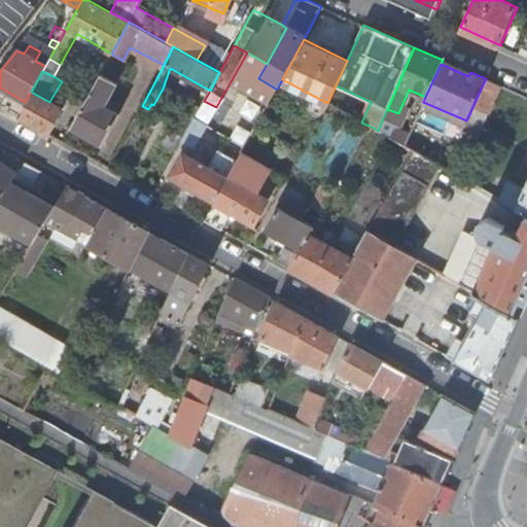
[(492,99),(498,84),(486,78),(479,94),(492,99)]
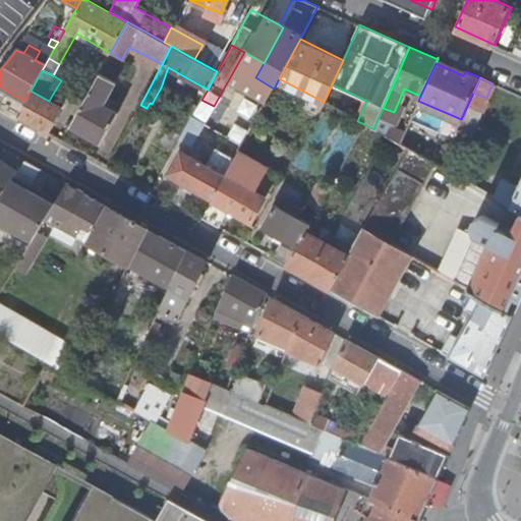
[(24,101),(16,116),(48,132),(61,108),(59,107),(49,101),(31,91),(24,101)]
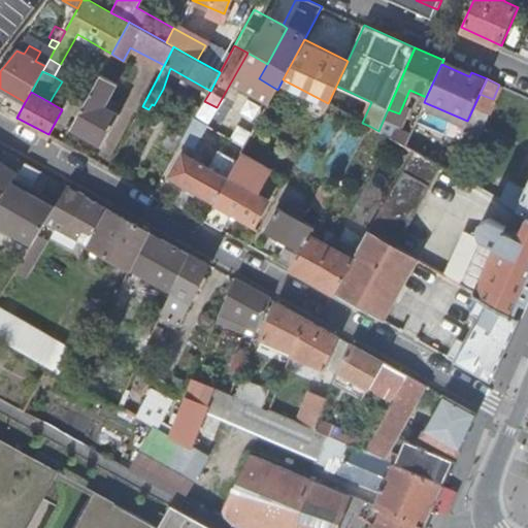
[(480,129),(493,99),(480,94),(467,121),(467,123),(480,129)]
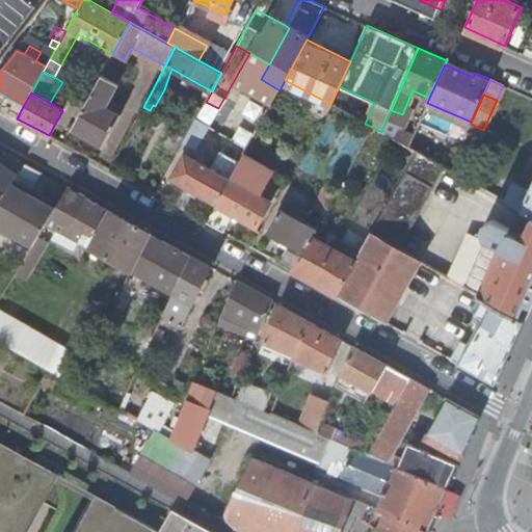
[(50,103),(60,109),(64,102),(54,96),(50,103)]
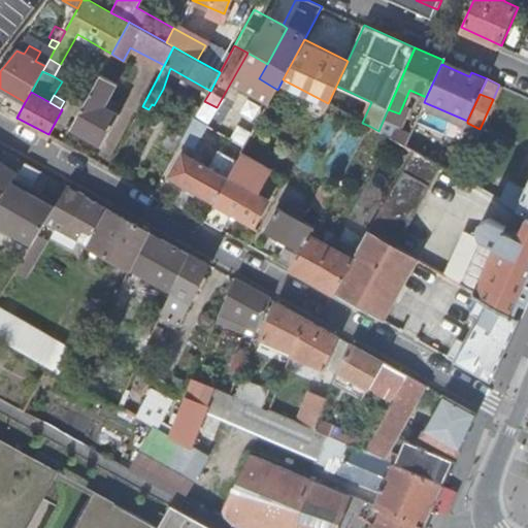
[(89,97),(71,129),(102,145),(120,114),(89,97)]
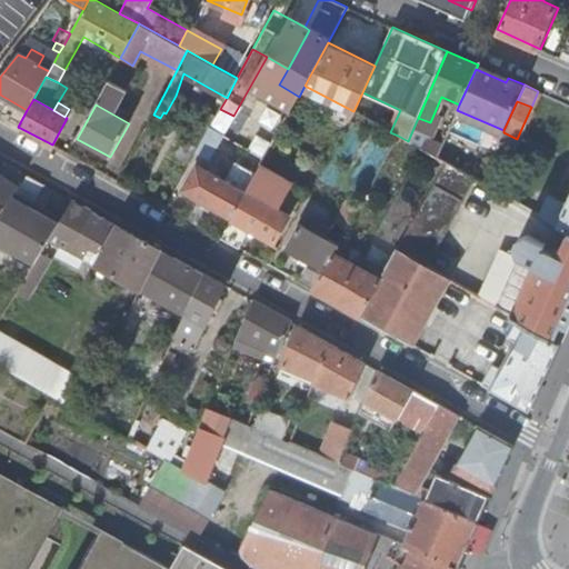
[(223,135),(233,116),(220,109),(210,128),(223,135)]
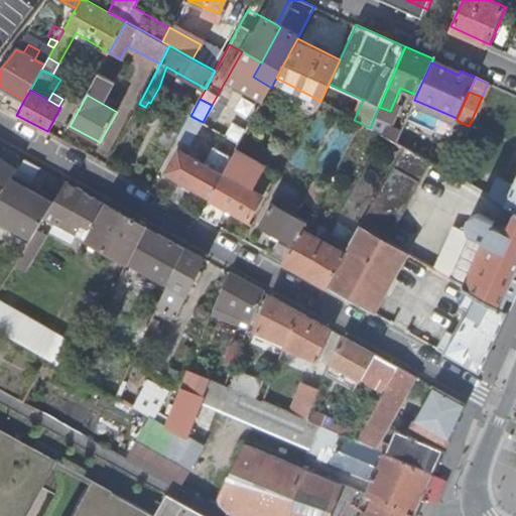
[(173,123),(183,129),(190,116),(180,110),(173,123)]
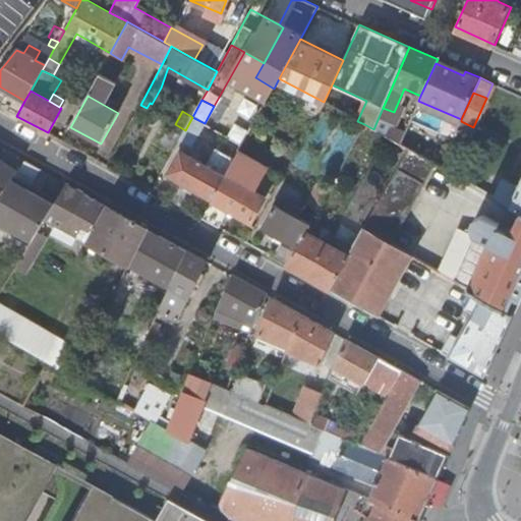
[(185,130),(181,138),(192,145),(195,137),(205,123),(192,117),(185,130)]
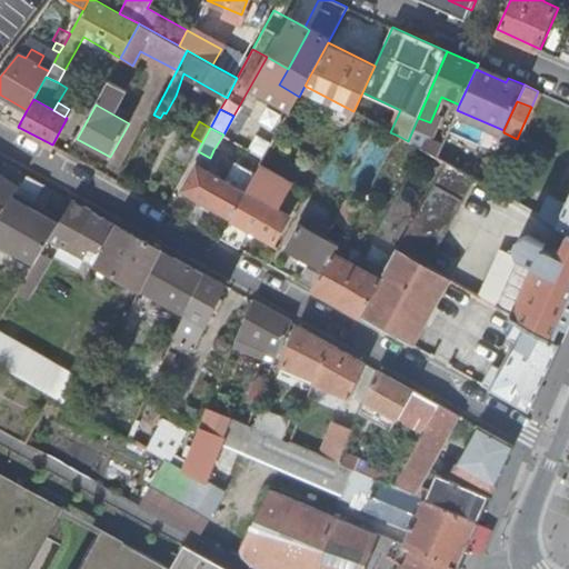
[(481,182),(495,190),(517,139),(503,132),(491,158),(481,182)]
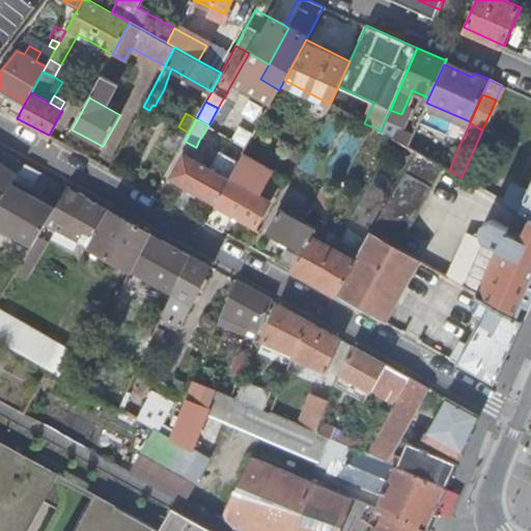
[(392,138),(407,146),(411,137),(397,129),(392,138)]
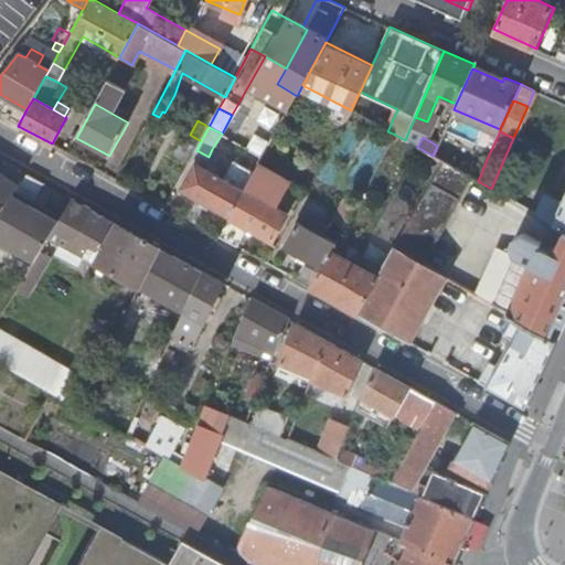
[(432,182),(459,198),(470,177),(443,161),(432,182)]
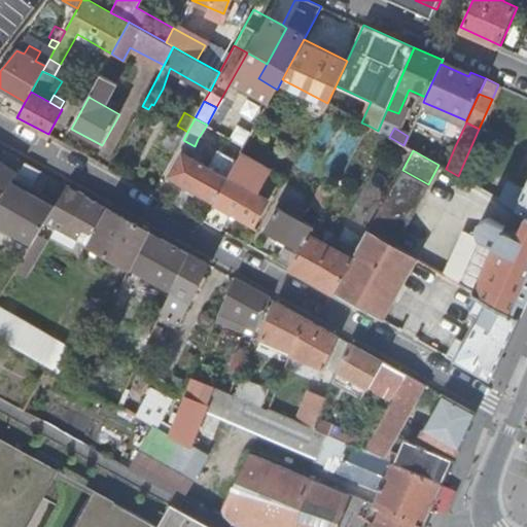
[(236,166),(240,159),(241,155),(235,152),(232,159),(230,163),(236,166)]
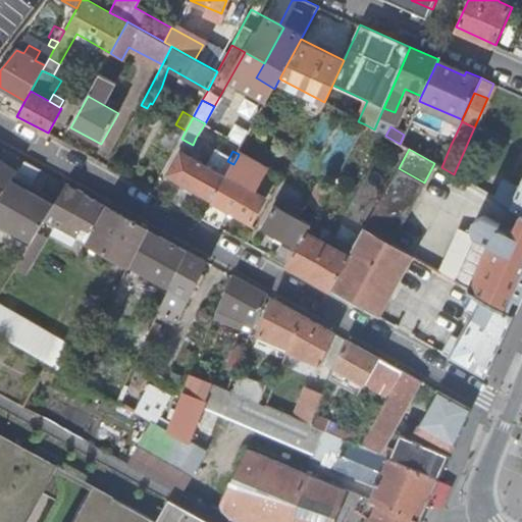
[(169,174),(214,200),(226,177),(183,152),(169,174)]
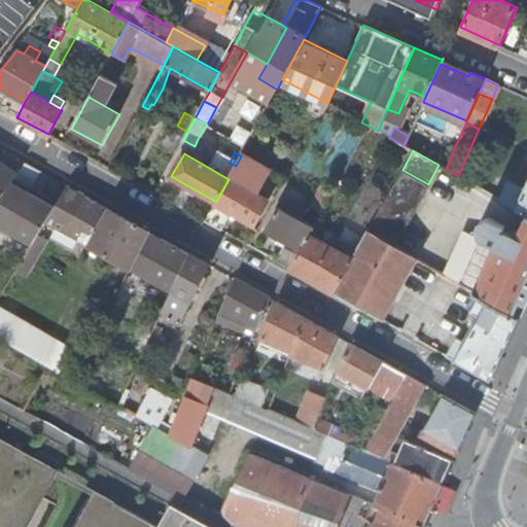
[(206,221),(223,231),(234,212),(255,223),(268,201),(235,182),(245,162),(240,159),(236,166),(229,179),(216,202),(206,221)]
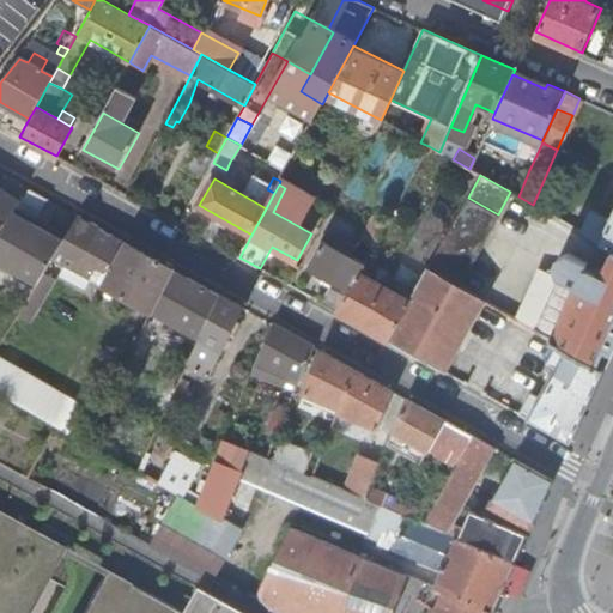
[(0,232),(16,210),(20,202),(0,188),(0,232)]
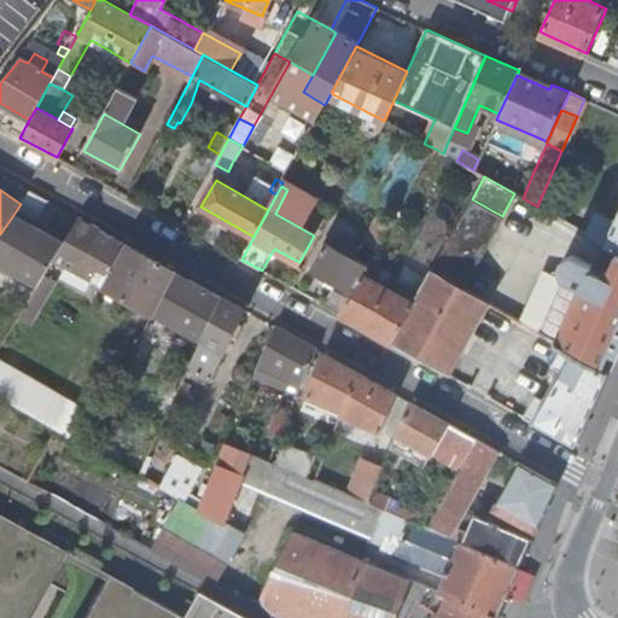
[(617,250),(617,193),(608,210),(596,205),(594,210),(595,211),(584,233),(617,250)]
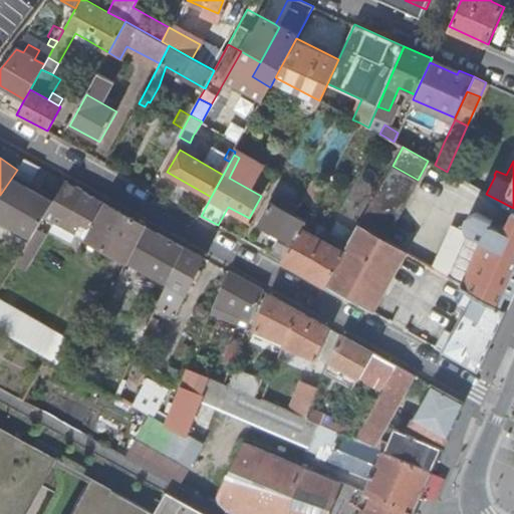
[(360,226),(384,239),(418,180),(393,166),(360,226)]
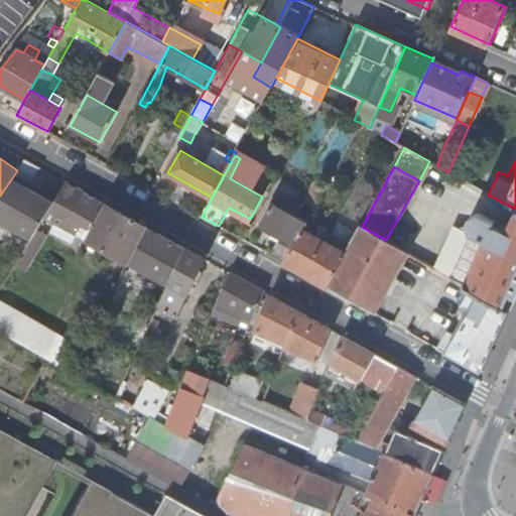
[(262,182),(273,188),(279,178),(268,172),(262,182)]
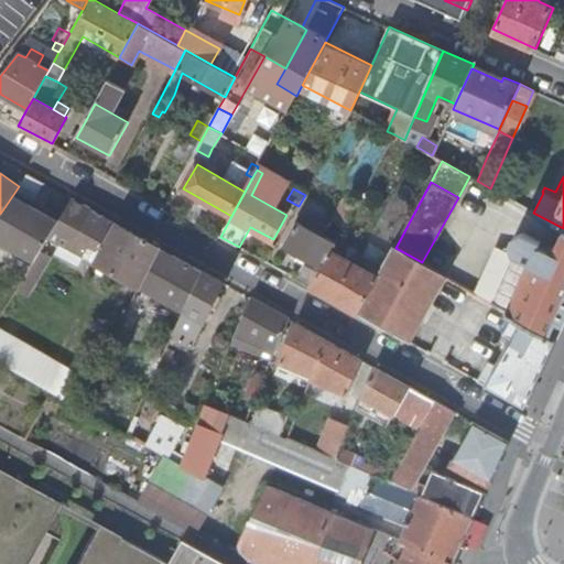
[(0,214),(0,239),(35,260),(50,237),(60,220),(14,193),(0,214)]
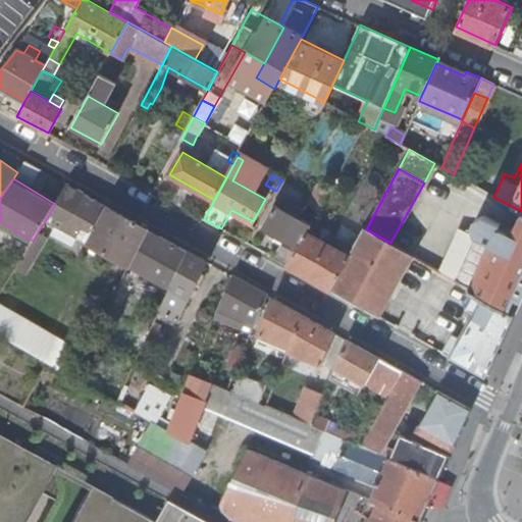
[(33,241),(24,253),(35,259),(56,225),(64,229),(87,243),(129,265),(148,229),(107,207),(86,195),(67,185),(55,204),(46,219),(33,241)]
